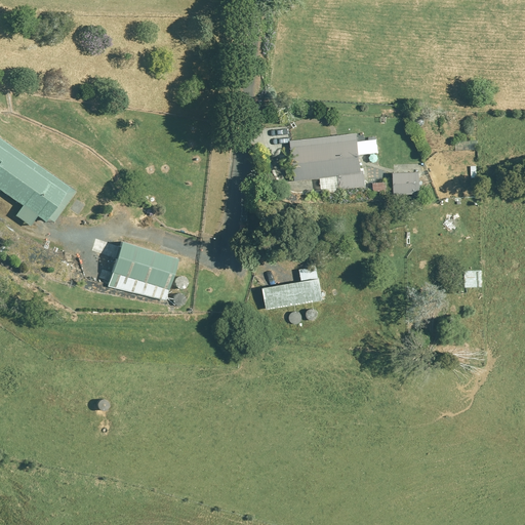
[(298,182),(338,176),(340,190),(365,187),(359,134),(293,142),(298,182)]
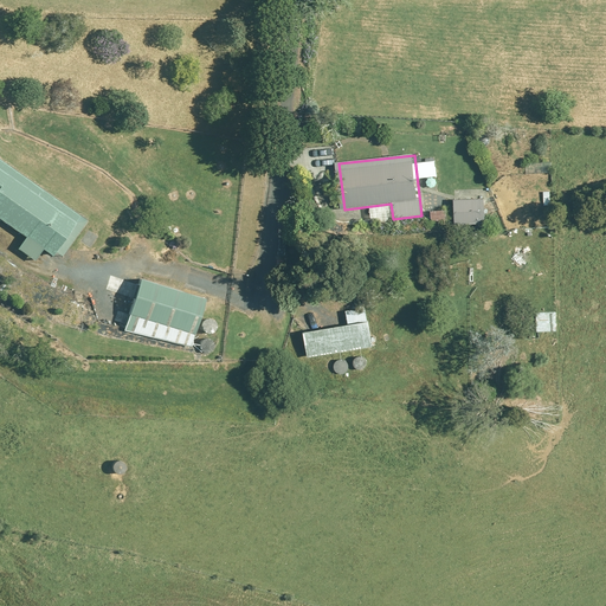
[(0,217),(27,236),(19,249),(36,260),(44,249),(56,256),(57,253),(63,257),(88,221),(0,160),(0,217)]
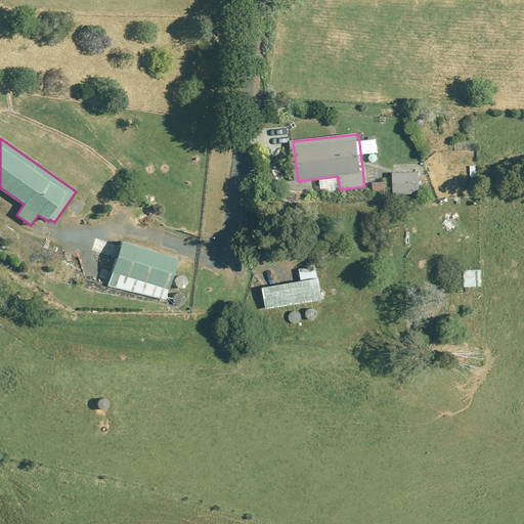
[(393,172),(393,193),(419,193),(419,172),(393,172)]
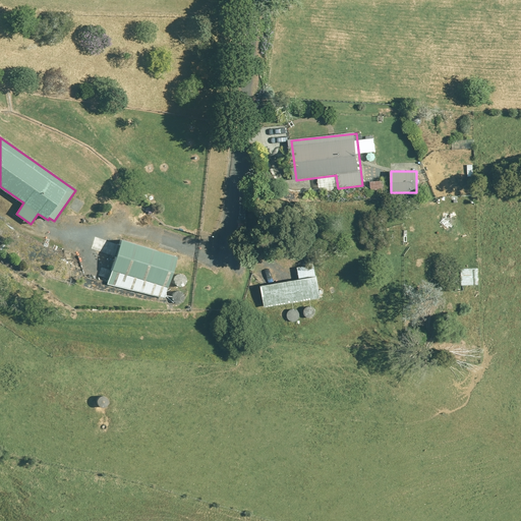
[(122,240),(109,282),(164,300),(178,258),(122,240)]
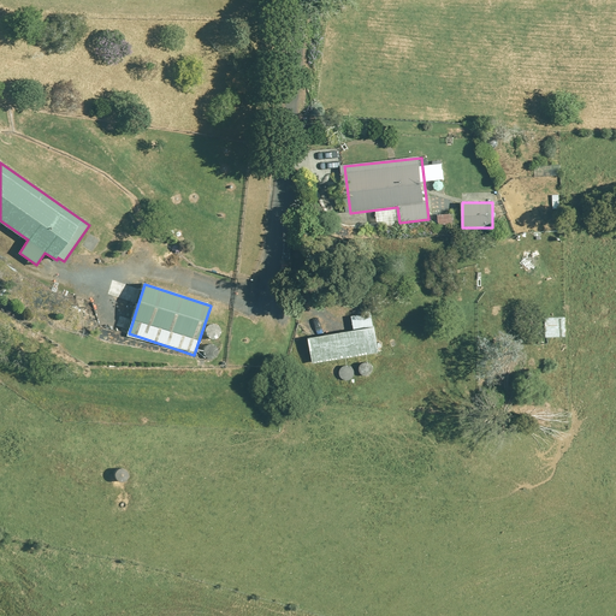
[(379,327),(374,329),(372,314),(355,317),(357,331),(309,338),(313,363),(383,353),(379,327)]
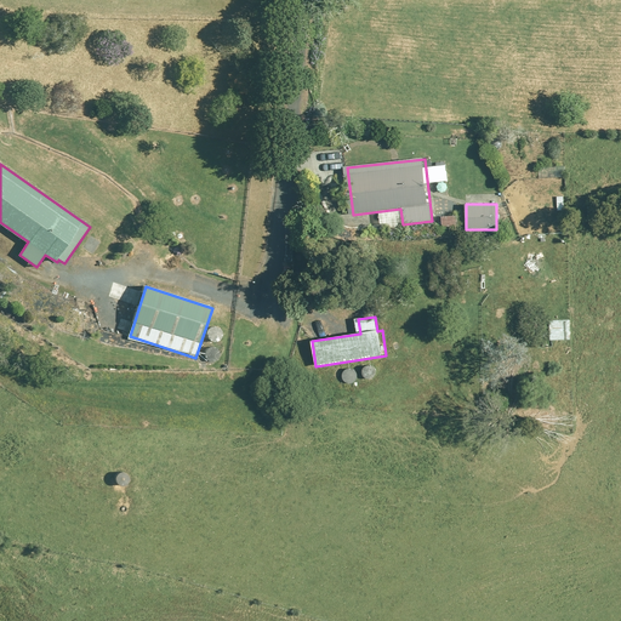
[(548,322),(550,341),(571,340),(570,320),(548,322)]
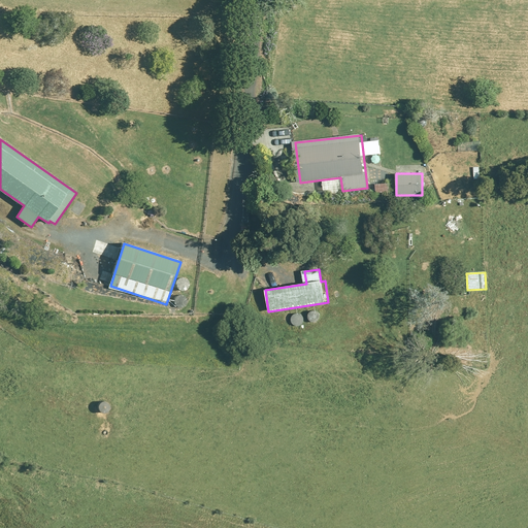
[(187,290),(189,289),(190,287),(191,285),(191,283),(190,281),(188,278),(186,277),(184,277),(182,278),(179,279),(178,281),(177,283),(177,285),(178,287),(179,289),(180,290),(183,291),(185,291),(187,290)]
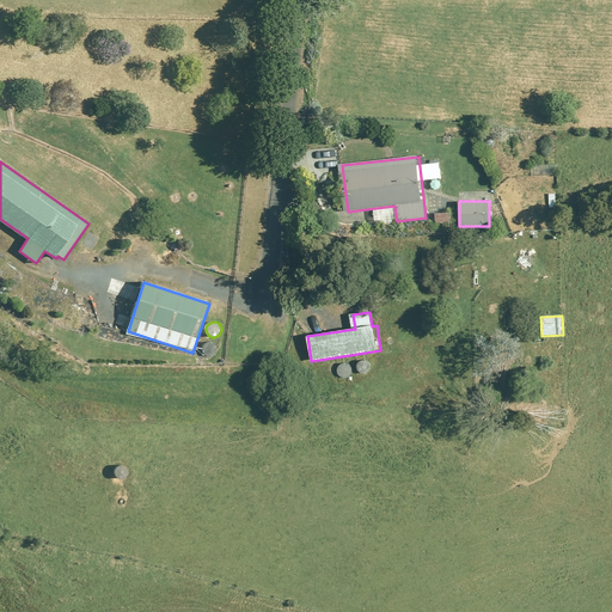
[(212,355),(213,354),(215,352),(215,349),(215,347),(214,344),(213,343),(210,342),(208,341),(206,342),(203,343),(201,344),(201,347),(200,349),(201,352),(202,354),(204,355),(207,356),(209,356),(212,355)]
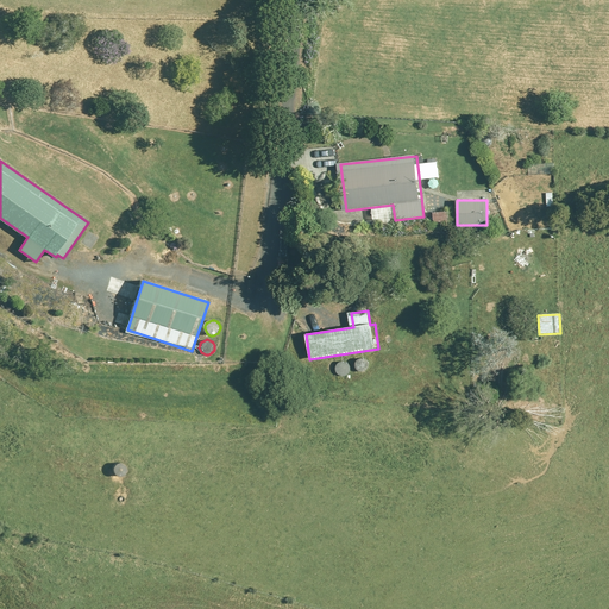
[(369,371),(371,370),(372,368),(372,365),(372,363),(371,360),(370,359),(368,358),(365,357),(363,358),(360,359),(359,360),(358,363),(358,365),(358,368),(359,370),(362,371),(364,372),(366,372),(369,371)]
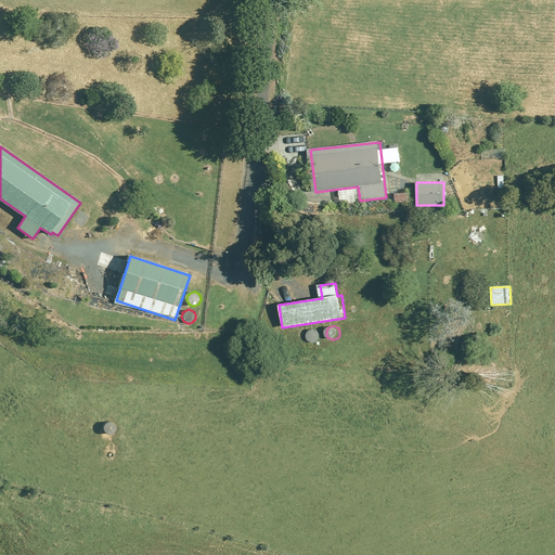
[(318,343),(320,340),(321,339),(321,336),(321,334),(320,332),(319,331),(317,330),(314,330),(312,330),(310,331),(308,333),(308,335),(308,337),(308,339),(309,340),(311,343),(313,343),(315,343),(318,343)]
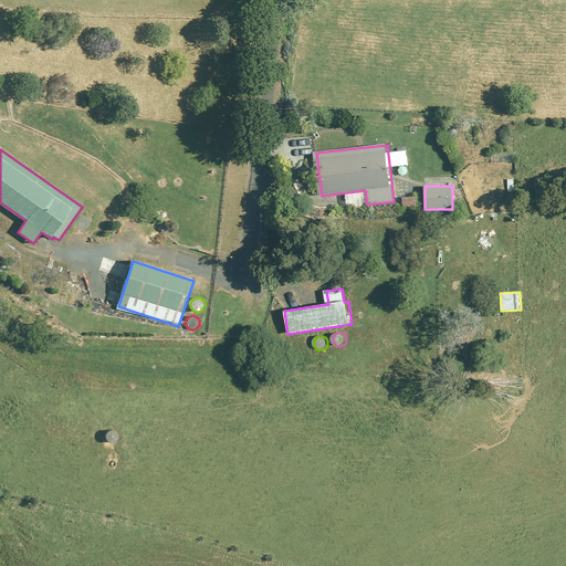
[(116,442),(118,440),(119,439),(119,437),(119,433),(118,432),(117,430),(115,429),(113,429),(111,429),(108,430),(107,432),(106,435),(106,437),(106,439),(107,440),(109,442),(112,442),(114,442),(116,442)]
